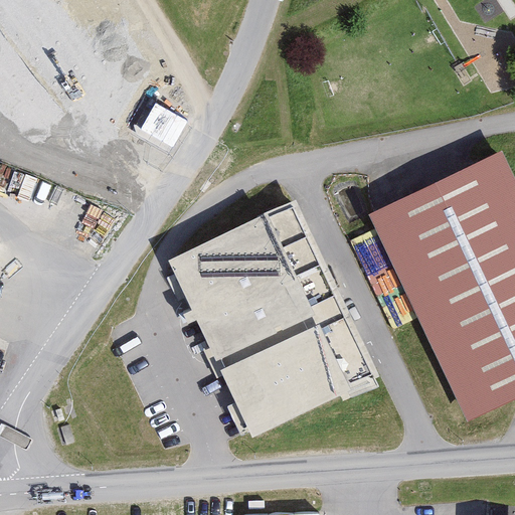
[(514,395),(514,188),(497,151),(366,213),(467,419),(514,395)]
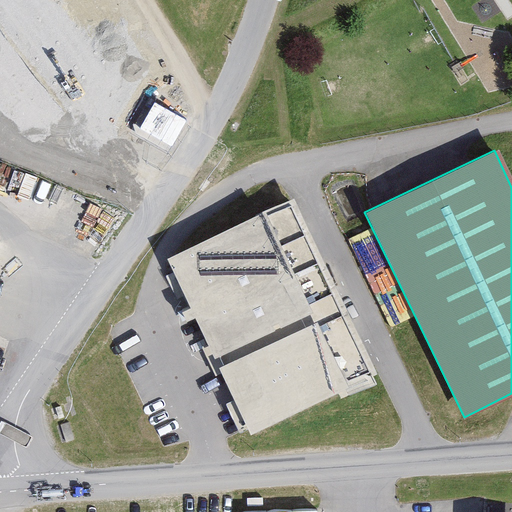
[(368,378),(286,210),(171,265),(176,274),(250,428),(253,433),(368,378)]
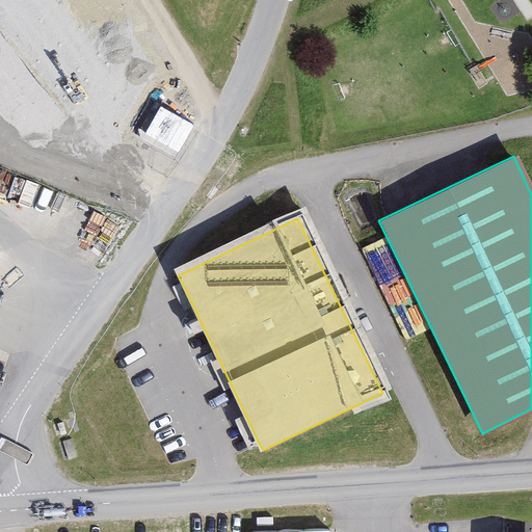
[(72,439),(63,441),(69,459),(78,456),(72,439)]
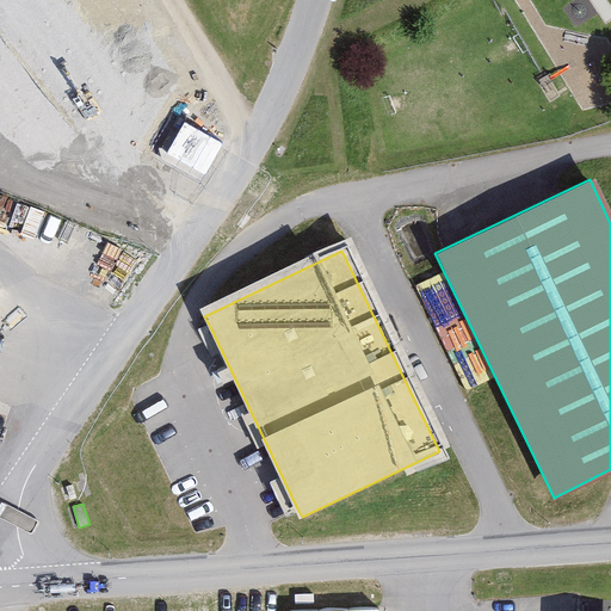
[(382,610),(382,593),(291,593),(291,610),(382,610)]
